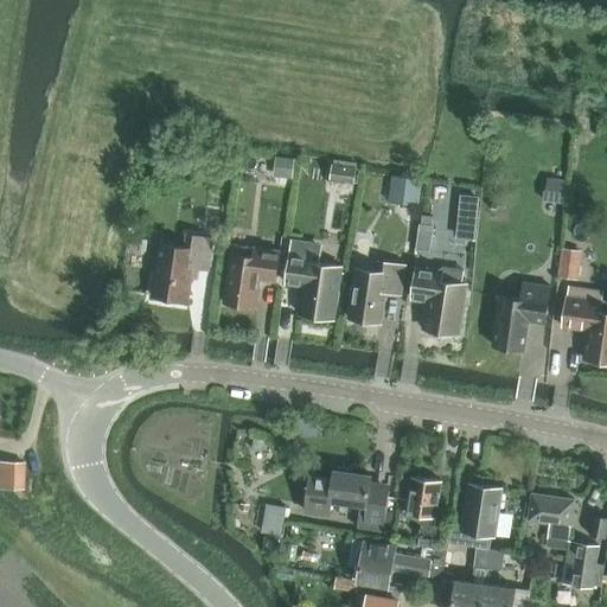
[(173,160),(190,163),(191,146),(174,145),(173,160)]
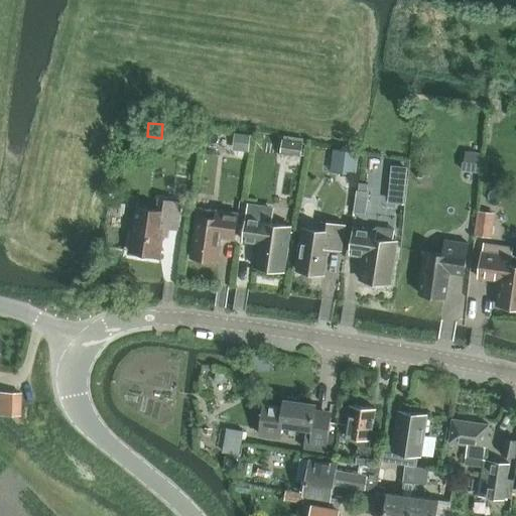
[(233,150),(249,152),(250,136),(235,134),(233,150)]
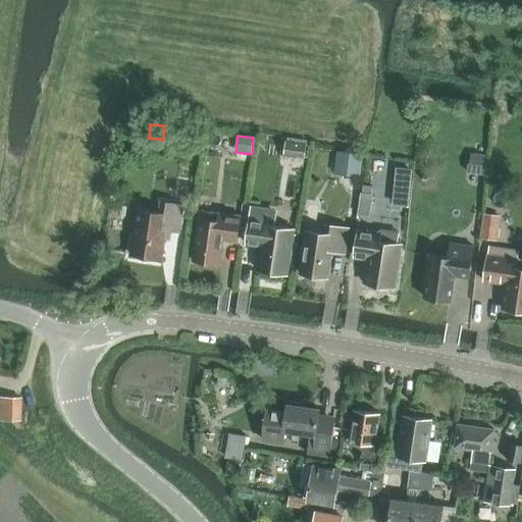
[(284,155),(305,158),(307,144),(285,142),(284,155)]
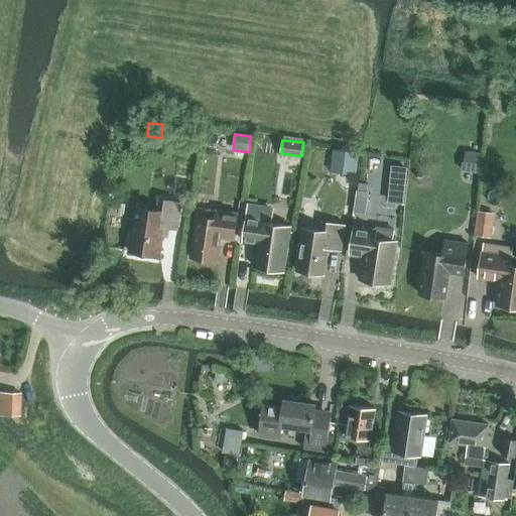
[(331,171),(356,174),(358,152),(334,150),(331,171)]
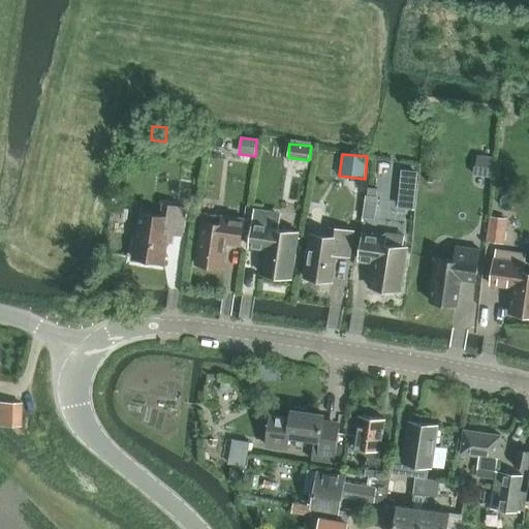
[(475,177),(492,178),(494,160),(476,159),(475,177)]
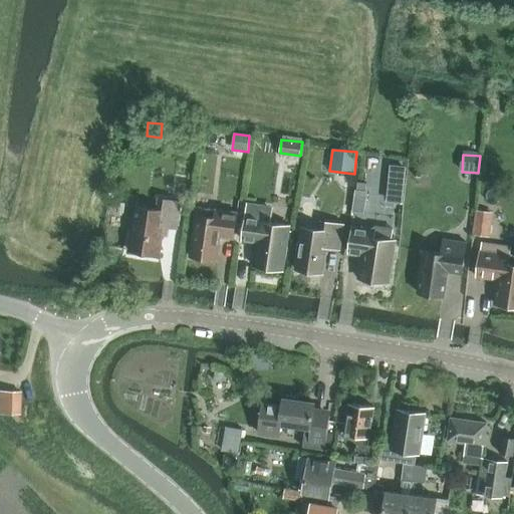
[(141,252),(144,257),(151,258),(155,254),(159,255),(164,227),(177,228),(181,202),(159,199),(158,210),(136,207),(130,251),(141,252)]
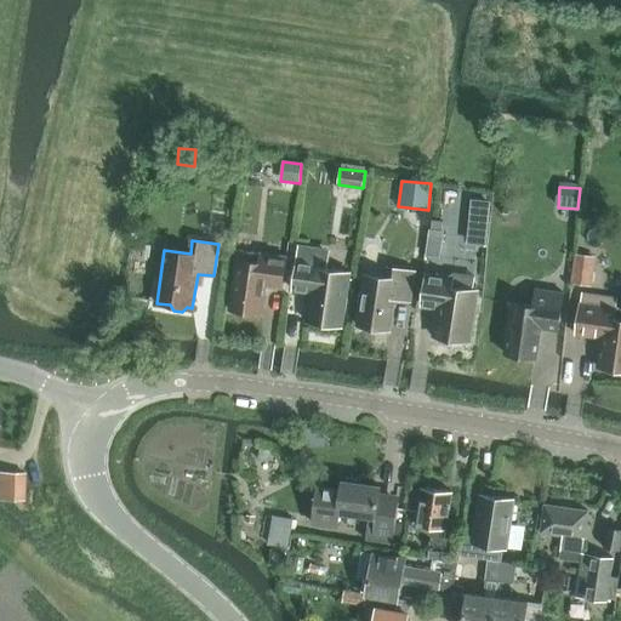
[(311,294),(306,322),(342,328),(349,274),(325,271),(328,255),(298,250),(292,291),(311,294)]
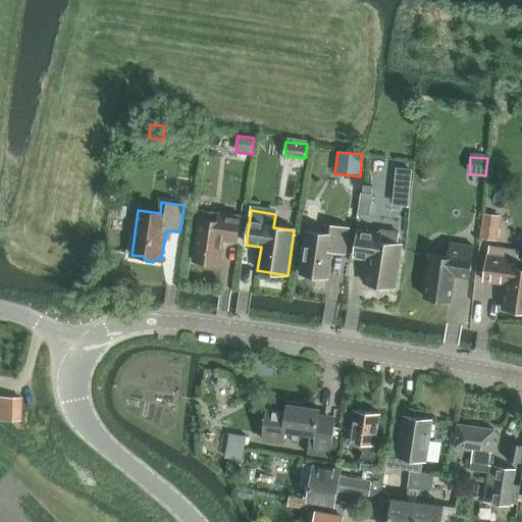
[(480,237),(497,240),(501,215),(484,212),(480,237)]
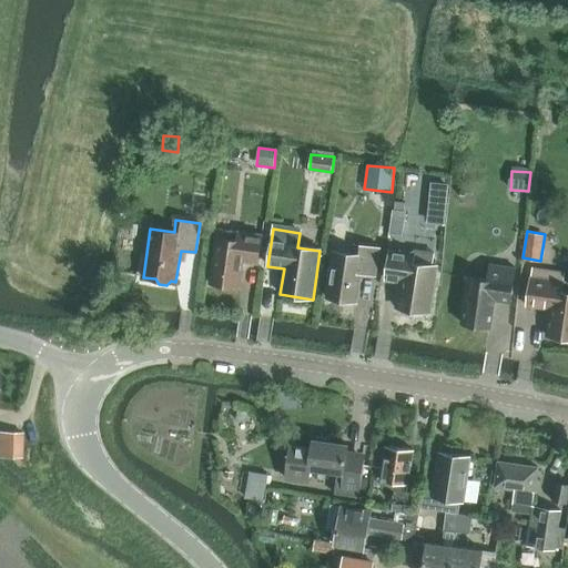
[(210,284),(240,288),(243,262),(257,264),(262,235),(239,232),(237,241),(216,237),(210,284)]
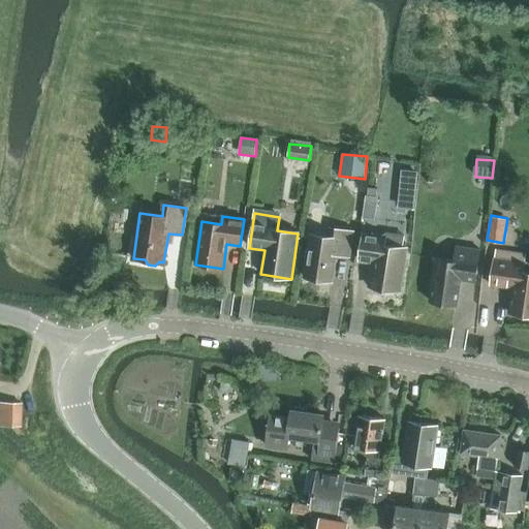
[(304,277),(333,281),(336,254),(349,256),(353,231),(331,228),(330,238),(310,235),(304,277)]
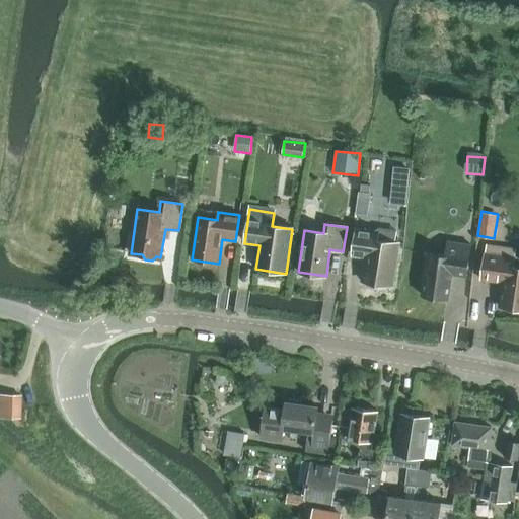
[(362,282),(365,282),(368,286),(374,287),(378,284),(392,286),(398,243),(394,243),(396,231),(378,229),(377,232),(357,229),(353,255),(366,257),(362,282)]
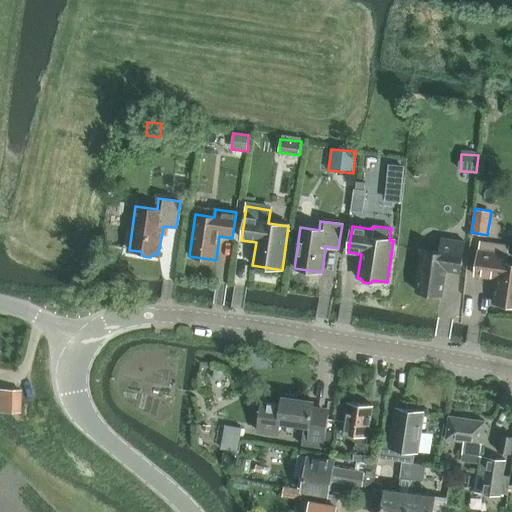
[(416,292),(443,296),(446,272),(459,274),(464,242),(442,239),(440,253),(422,250),(416,292)]
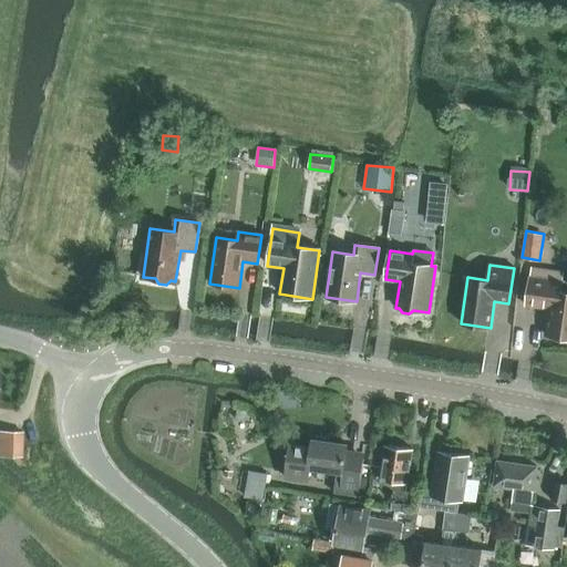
[(549,309),(545,336),(566,338),(566,291),(562,291),(563,281),(565,271),(532,267),(525,306),(549,309)]
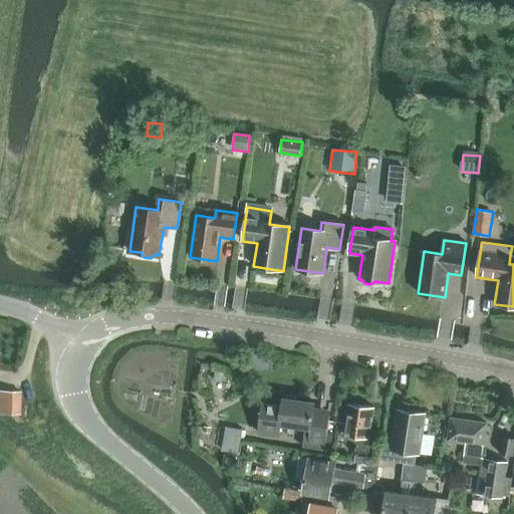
[(4,414),(19,414),(19,392),(4,392),(4,414)]
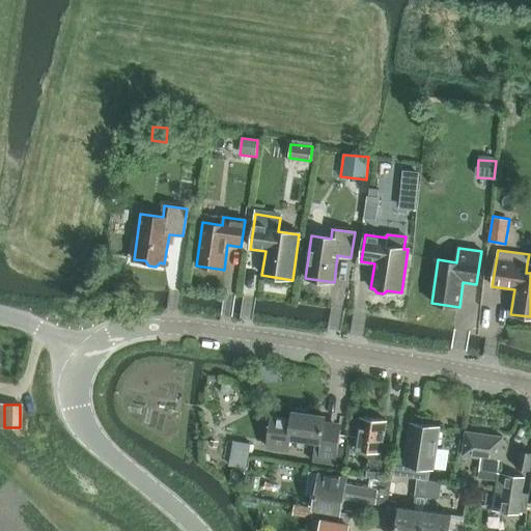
[(312,458),(336,463),(342,423),(324,421),(324,416),(307,414),(308,410),(297,409),(296,412),(294,412),(292,418),(273,416),(267,446),(288,449),(289,437),(315,440),(312,458)]
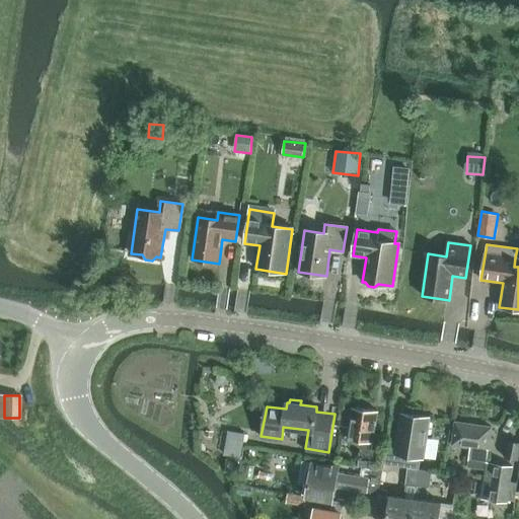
[(358,458),(370,460),(370,466),(383,469),(386,449),(372,447),(377,411),(352,406),(347,438),(361,440),(358,458)]
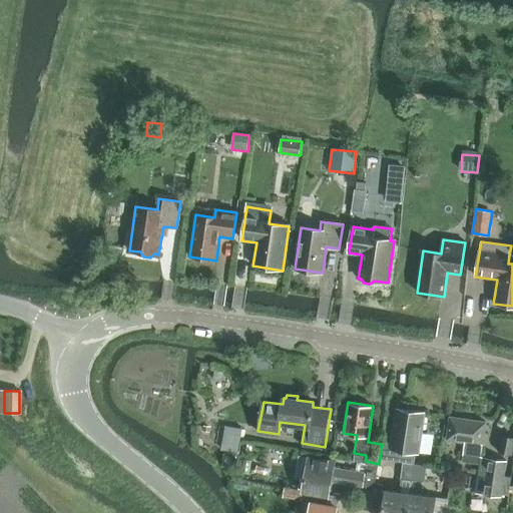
[(381,458),(414,463),(416,452),(419,452),(425,413),(397,409),(392,442),(383,441),(381,458)]
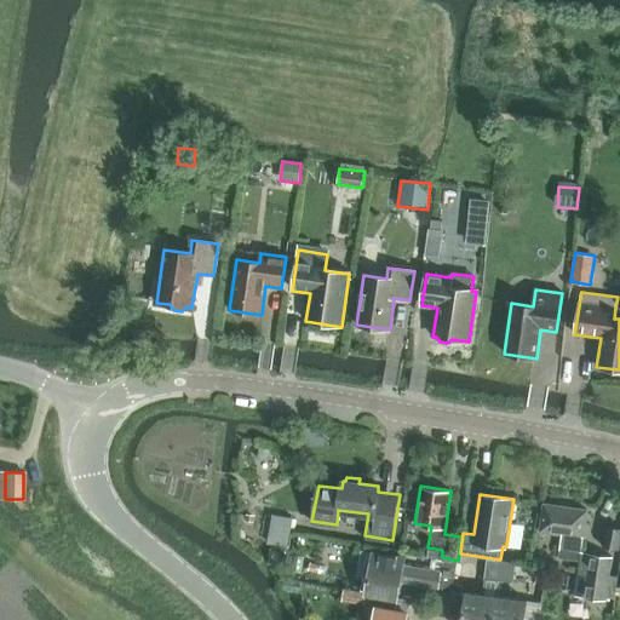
[(279,534),(299,533),(298,500),(277,501),(279,534)]
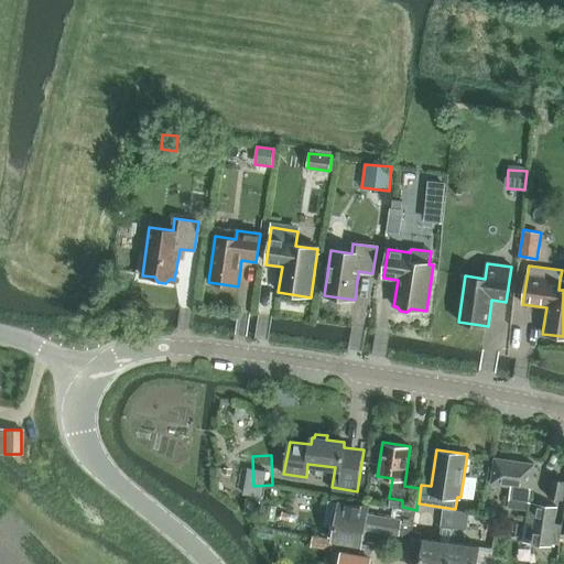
[(509,498),(529,501),(534,464),(495,458),(491,483),(511,486),(509,498)]
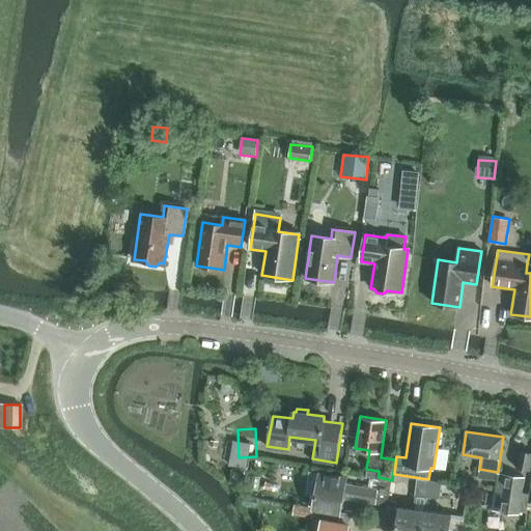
[(515,464),(530,468),(530,453),(520,450),(515,464)]
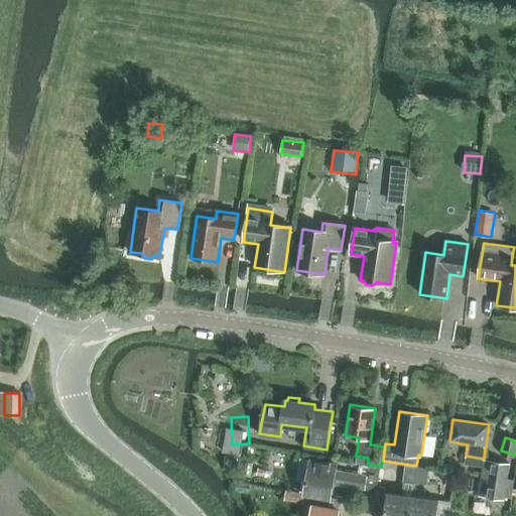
[(315,495),(332,498),(335,484),(355,488),(376,492),(381,467),(368,464),(368,466),(363,465),(362,474),(358,474),(337,471),(338,464),(311,459),(305,493),(315,495)]
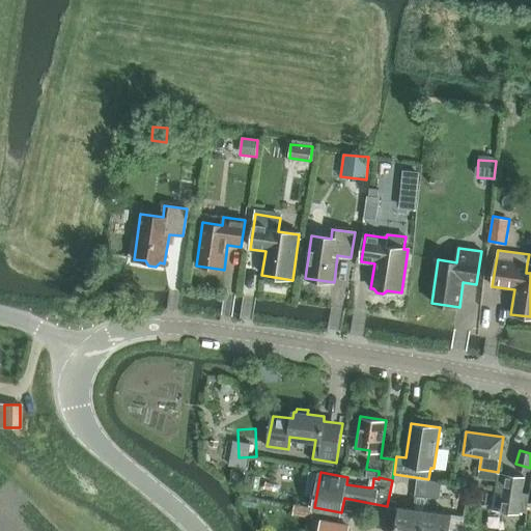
[(493,510),(519,513),(524,477),(498,473),(493,510)]
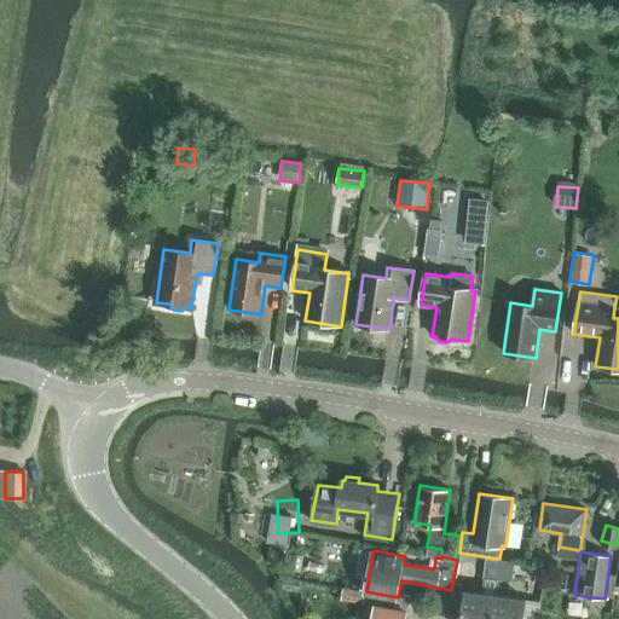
[(484,577),(484,594),(464,591),(461,618),(491,618),(495,595),(497,595),(498,578),(499,559),(485,557),(484,577)]
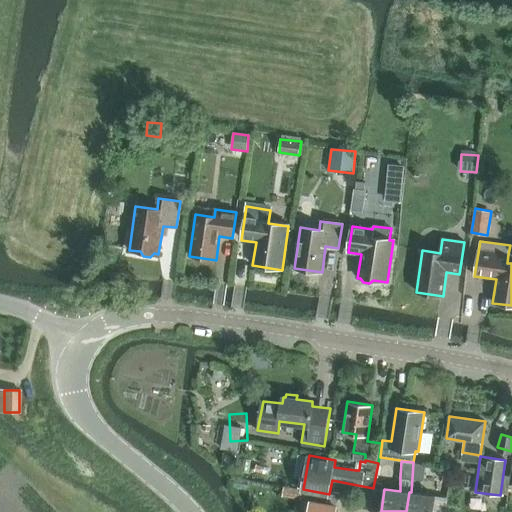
[(412,478),(423,479),(425,463),(413,462),(412,478)]
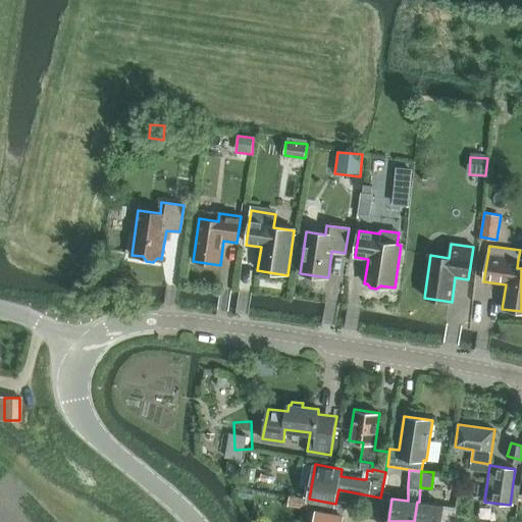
[(288,509),(306,509),(307,498),(289,496),(288,509)]
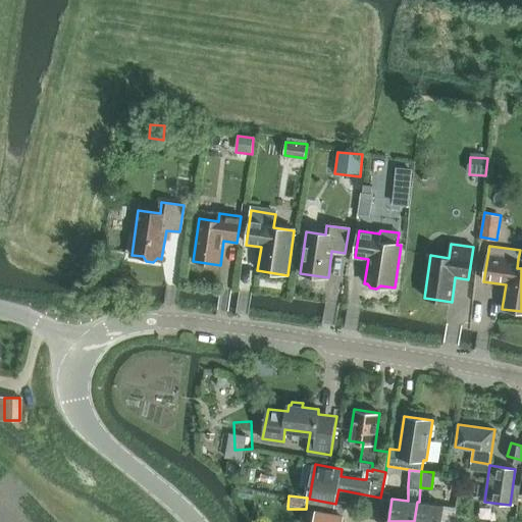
[(343,516),(344,505),(335,504),(319,501),(317,511),(316,511),(314,521),(342,521),(344,516),(343,516)]
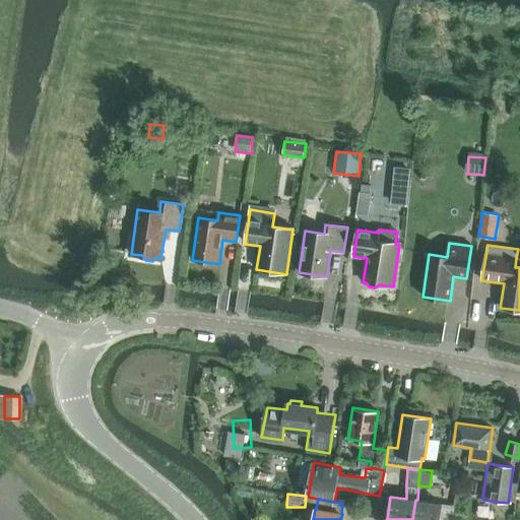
[(412,519),(439,519),(441,503),(417,500),(415,500),(412,519)]
